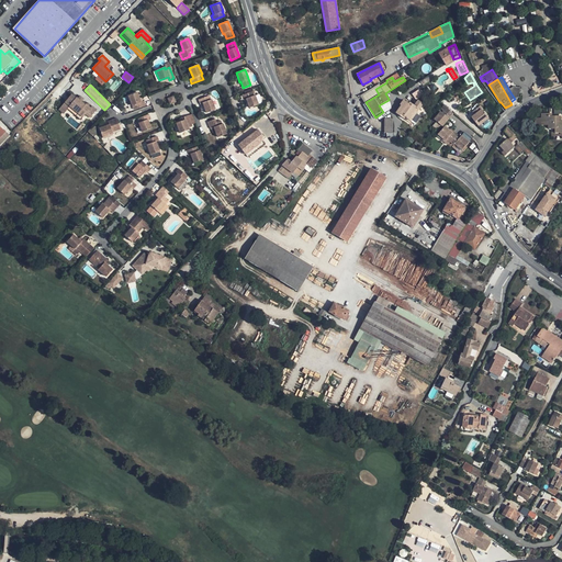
[(374,87),(361,96),(366,102),(379,94),(375,89),(374,87)]
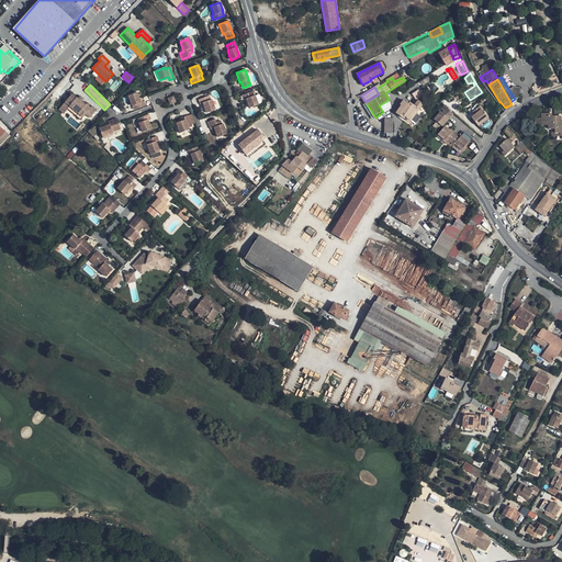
[(418,89),(412,93),(416,100),(423,94),(418,89)]
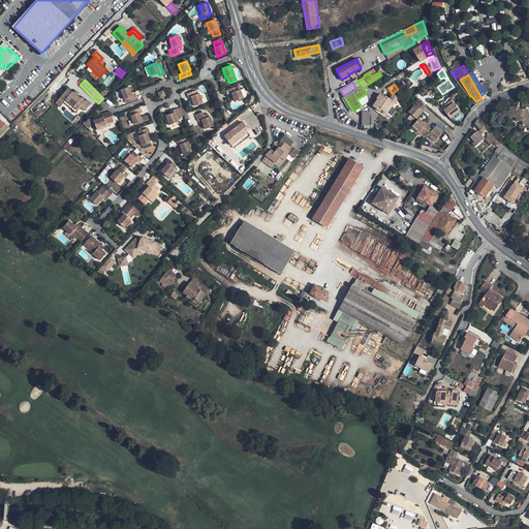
[(236,101),(244,98),(240,90),(238,86),(227,90),(229,94),(231,93),(236,101)]
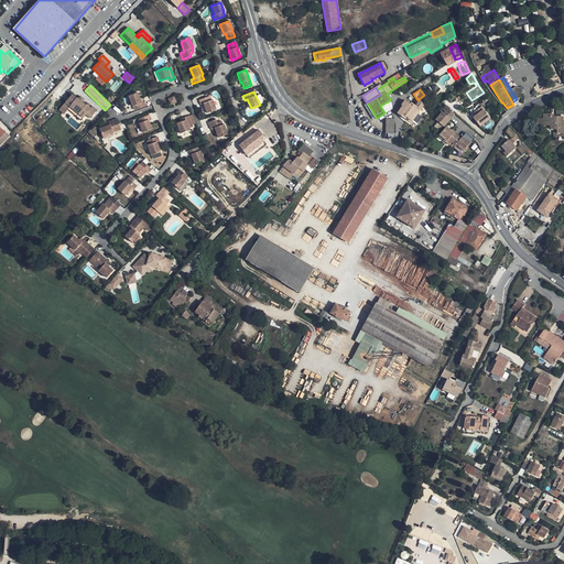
[(141,104),(137,94),(128,98),(131,107),(132,107),(134,111),(145,107),(144,102),(141,104)]
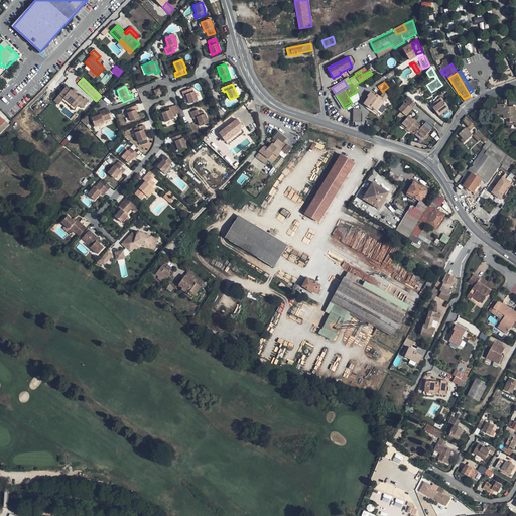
[(72,104),(70,107),(74,110),(83,99),(79,96),(78,97),(70,90),(70,91),(66,87),(59,94),(72,104)]
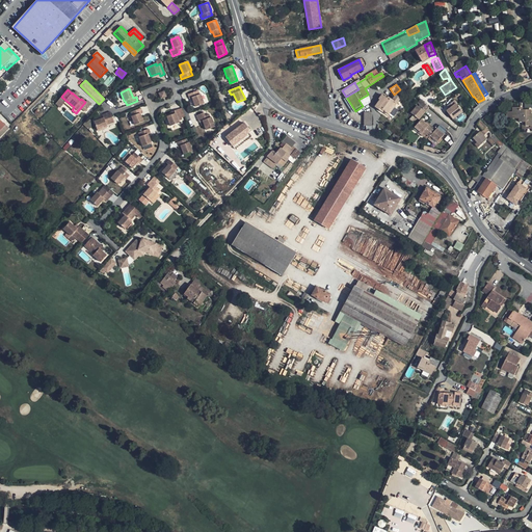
[(195,107),(205,104),(201,95),(200,95),(198,90),(187,95),(189,99),(192,98),(195,107)]
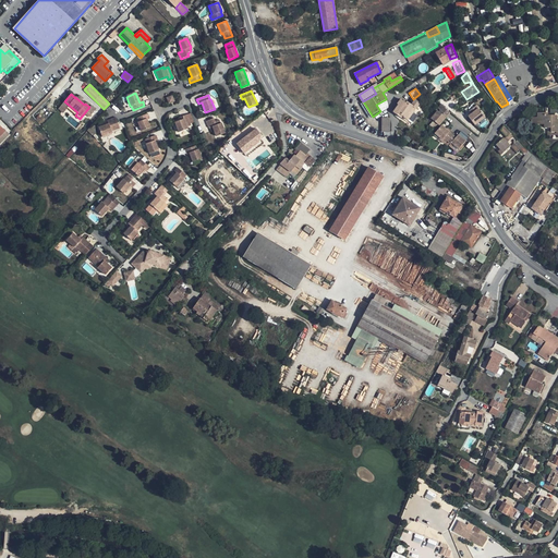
[(381,112),(388,108),(388,105),(387,102),(387,101),(386,99),(376,105),(380,111),(381,112)]
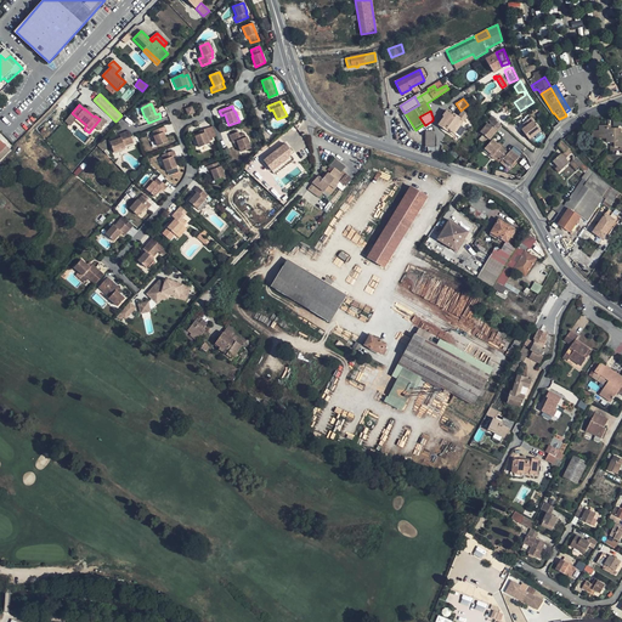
[(462,119),(453,113),(452,116),(446,111),(442,116),(444,117),(439,125),(454,136),(456,135),(453,134),(462,123),(461,123),(462,119)]
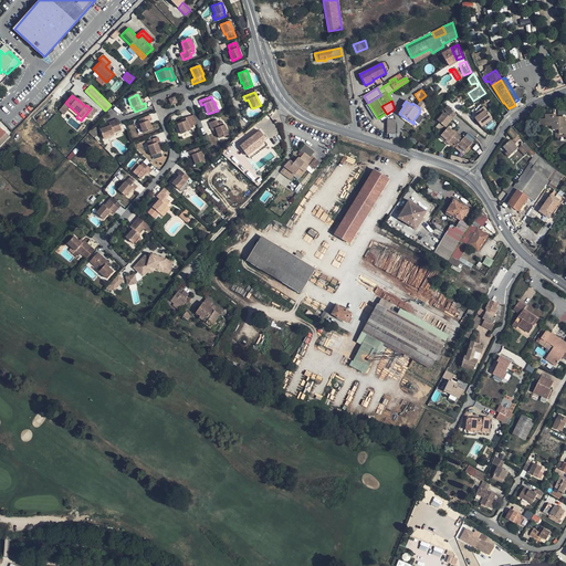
[(67,109),(76,117),(79,114),(65,103),(60,111),(64,114),(67,109)]
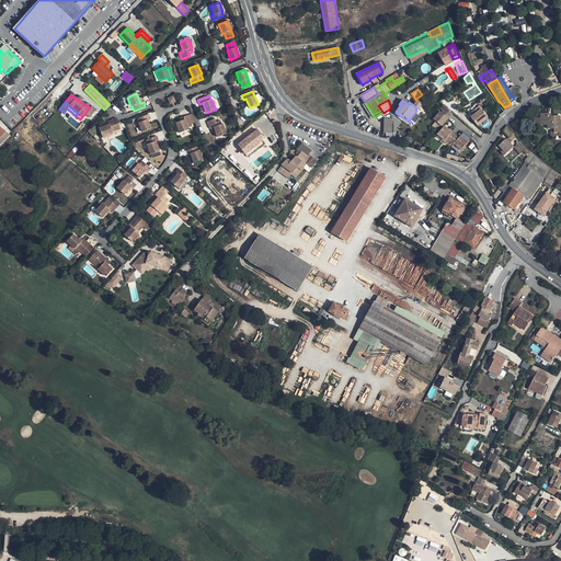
[(375,117),(365,102),(362,104),(371,119),(375,117)]
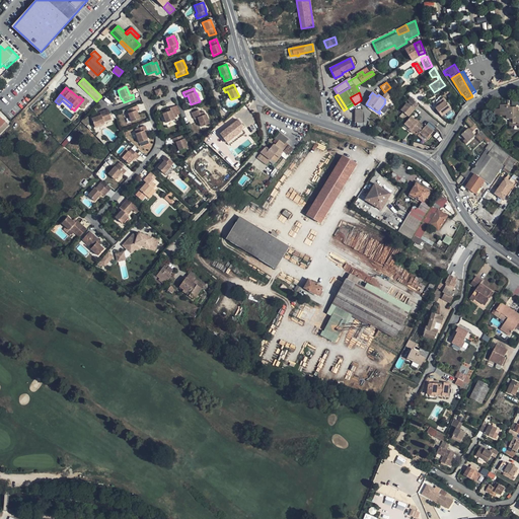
[(445,100),(436,107),(442,117),(451,109),(445,100)]
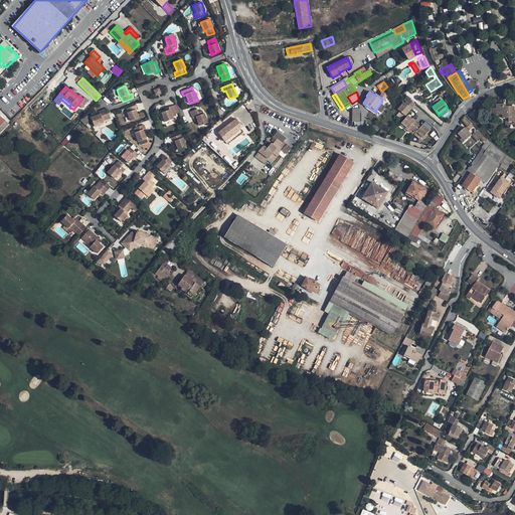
[(411,109),(407,106),(404,103),(399,108),(405,114),(411,109)]
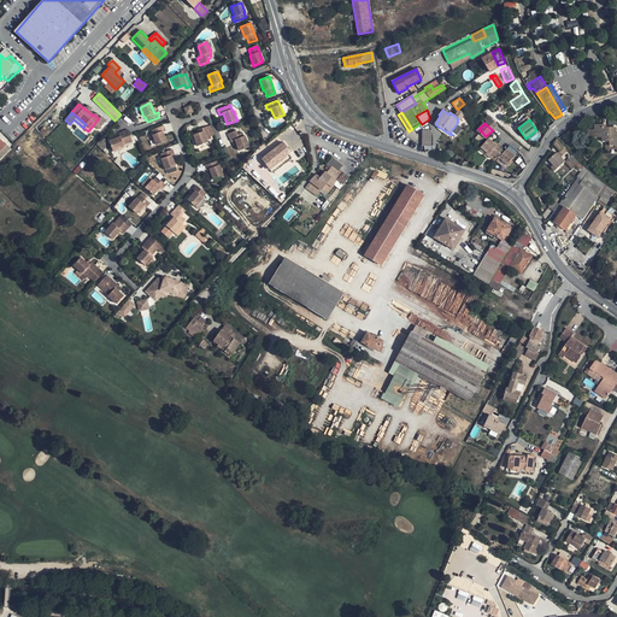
[(589,130),(589,137),(594,137),(594,134),(601,134),(601,137),(601,141),(606,142),(606,144),(610,144),(610,134),(616,134),(616,133),(616,130),(612,130),(612,131),(610,131),(610,128),(604,128),(604,125),(594,124),(594,130),(589,130)]
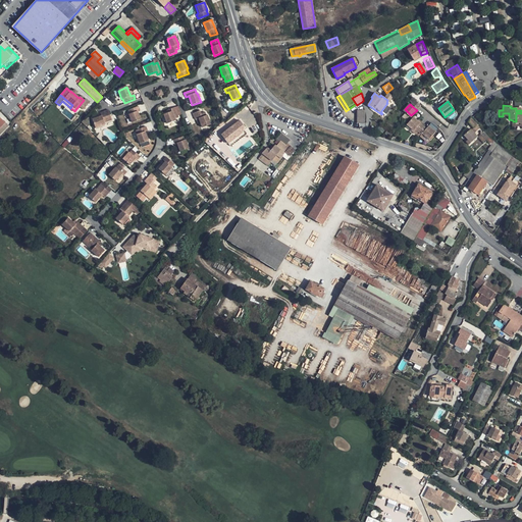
[(138,106),(128,110),(129,114),(128,114),(132,122),(141,119),(137,111),(140,110),(138,106)]
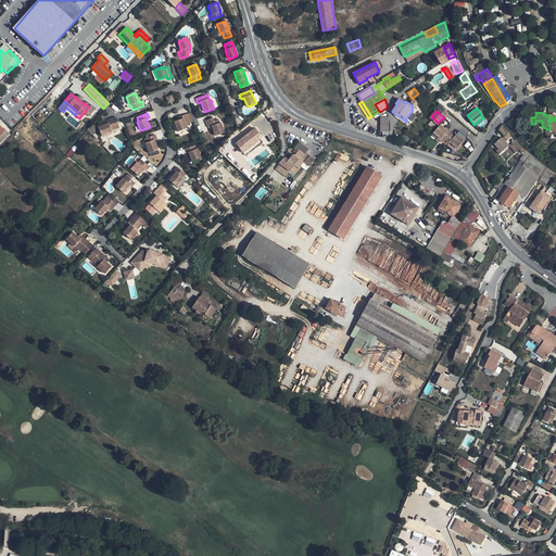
[(184,118),(174,122),(178,133),(187,128),(187,127),(191,126),(187,114),(182,116),(184,118)]
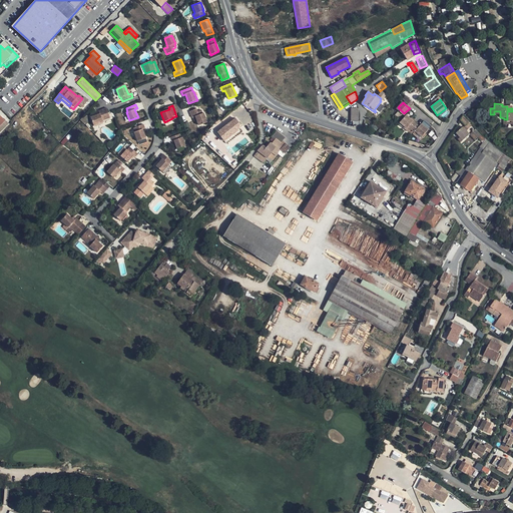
[(206,120),(203,112),(202,112),(200,109),(197,110),(196,107),(189,110),(191,117),(195,115),(198,123),(206,120)]
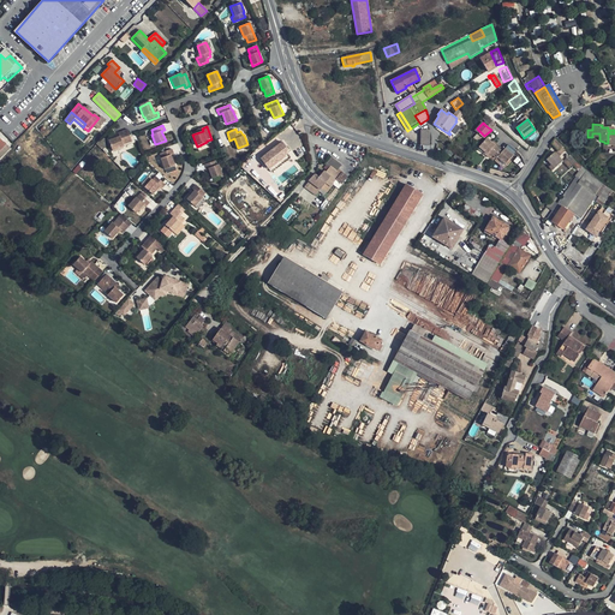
[(132,142),(127,130),(118,133),(120,137),(108,142),(112,151),(124,147),(123,145),(132,142)]
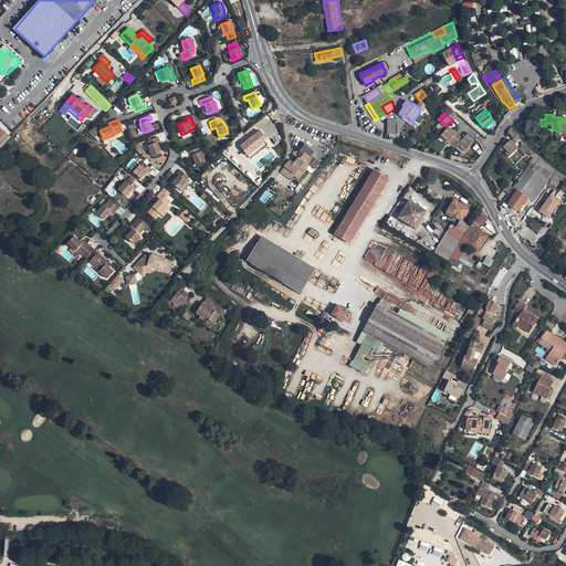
[(396,119),(387,119),(387,134),(396,134),(396,119)]
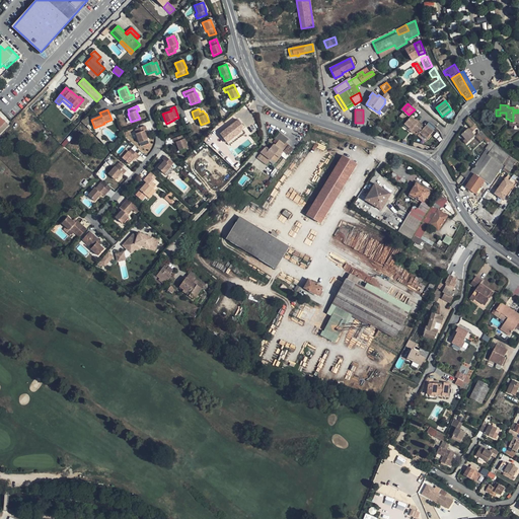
[(518,112),(518,113),(513,113),(513,121),(510,121),(510,126),(512,126),(512,125),(512,123),(518,123),(518,112)]
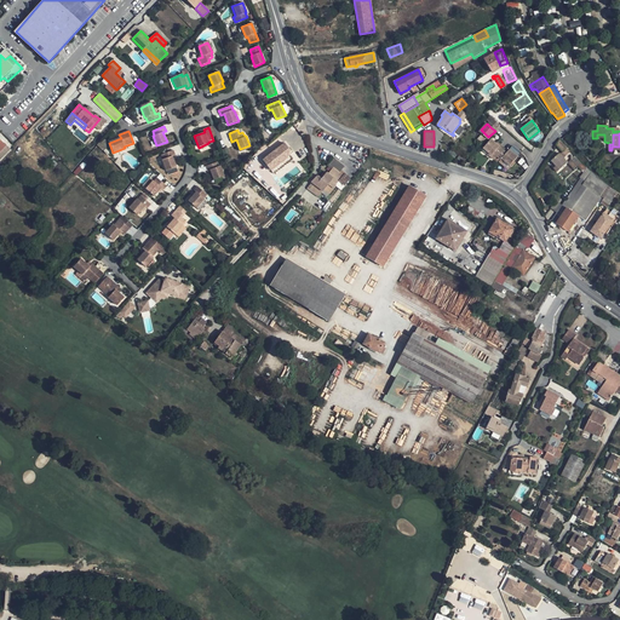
[(497,142),(492,138),(483,145),(489,150),(488,151),(494,158),(498,154),(506,160),(506,159),(511,162),(520,155),(512,149),(509,151),(497,142)]
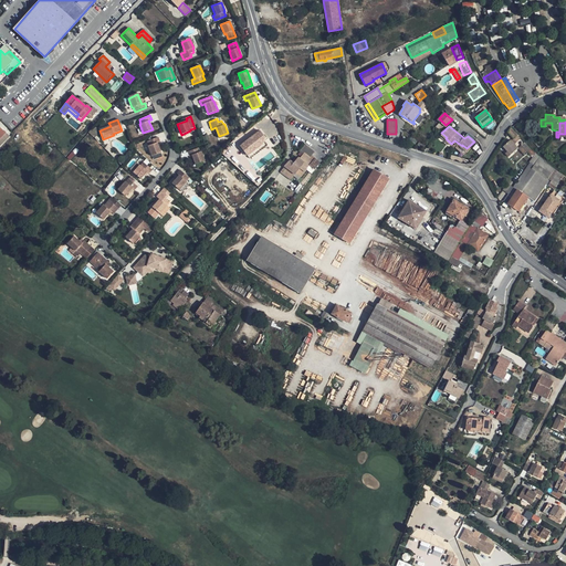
[(521,138),(511,127),(507,133),(514,139),(517,143),(521,138)]
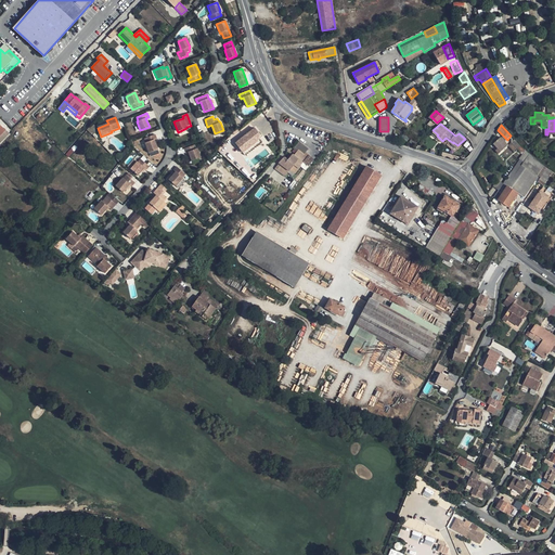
[(235,143),(243,153),(259,140),(258,138),(260,136),(255,128),(235,143)]
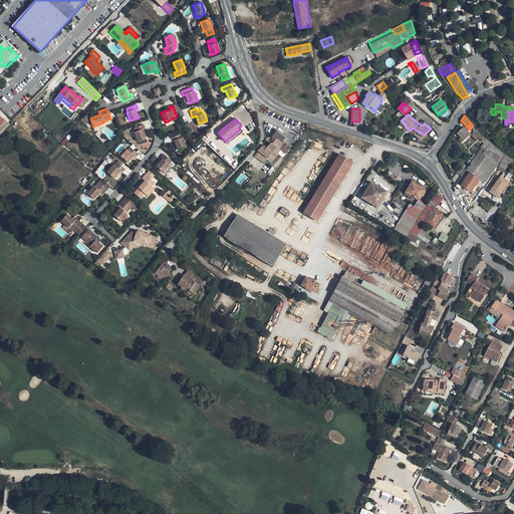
[(144,124),(134,129),(135,133),(135,134),(138,143),(147,139),(143,130),(146,129),(144,124)]
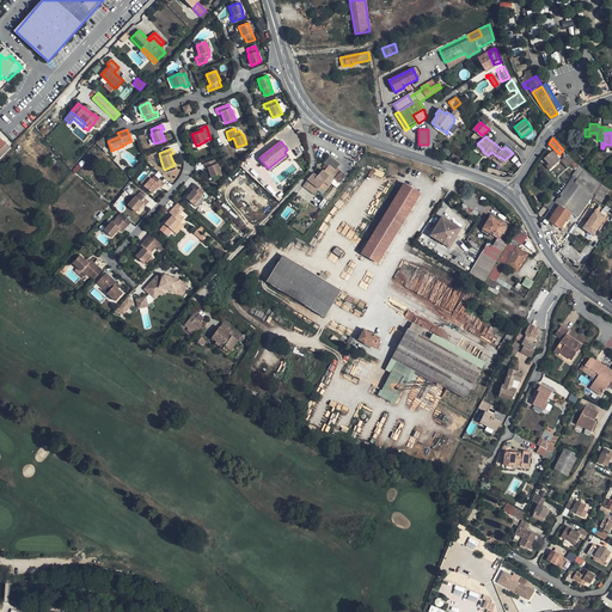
[(561,160),(557,155),(554,153),(552,152),(544,159),(549,164),(546,165),(550,170),(561,160)]
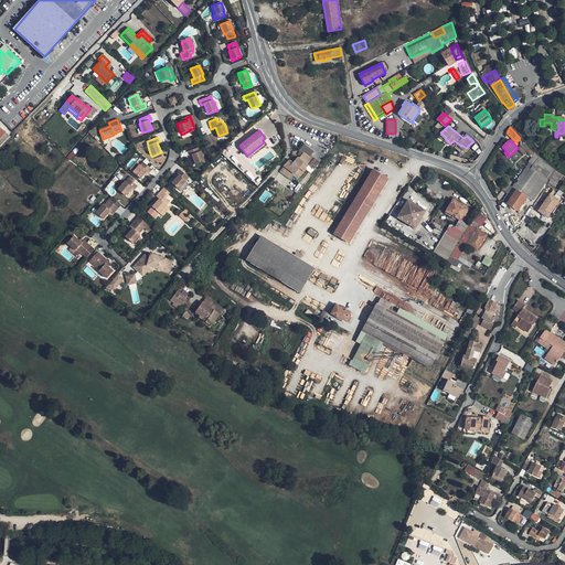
[(264,142),(247,156),(249,159),(267,146),(264,142)]
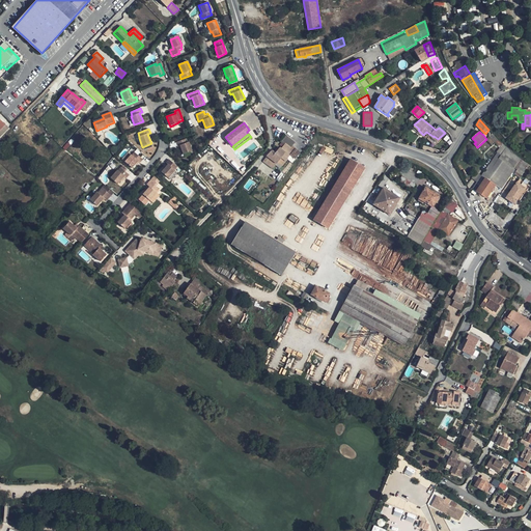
[(495,143),(498,140),(498,139),(493,134),(491,135),(491,136),(488,137),(495,143)]
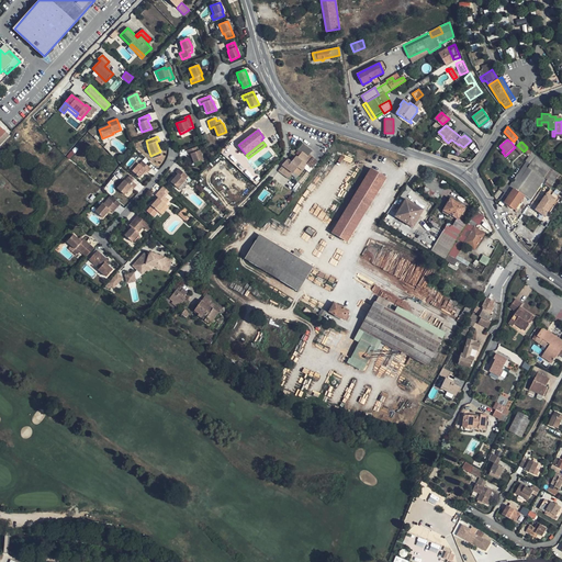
[(203,159),(200,150),(199,150),(198,146),(186,150),(188,155),(190,154),(194,163),(203,159)]
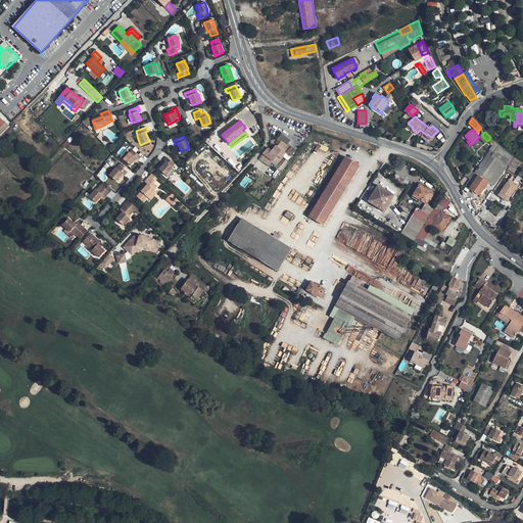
[(289,148),(287,146),(281,141),(277,146),(276,145),(271,151),(268,148),(263,153),(264,154),(262,156),(269,161),(270,159),(272,161),(274,159),(278,163),(284,156),(288,159),(295,149),(291,146),(289,148)]
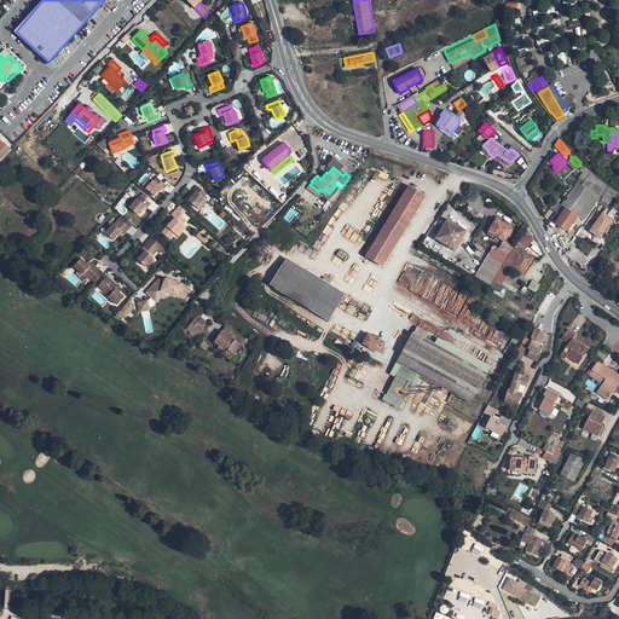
[(590,172),(586,168),(585,168),(583,173),(579,177),(584,180),(574,195),(571,192),(555,215),(554,214),(551,220),(568,231),(578,215),(584,220),(591,209),(601,196),(600,195),(606,184),(590,172)]
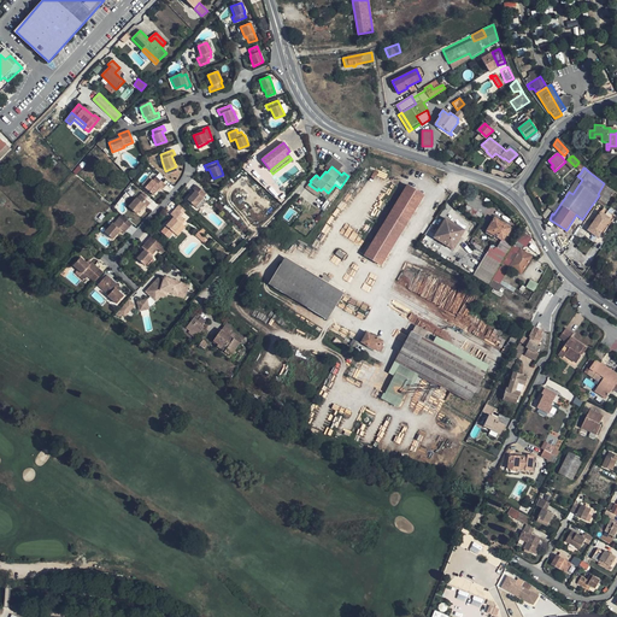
[(165,186),(156,177),(153,181),(152,181),(145,188),(153,195),(159,188),(163,189),(165,186)]
